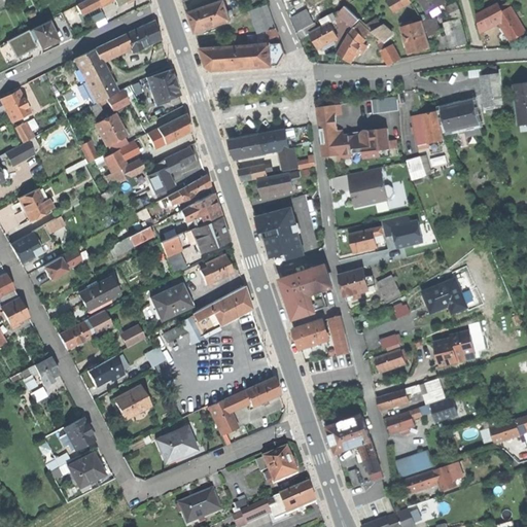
[(100,8),(114,1),(113,0),(89,0),(76,7),(80,15),(98,6),(100,8)]
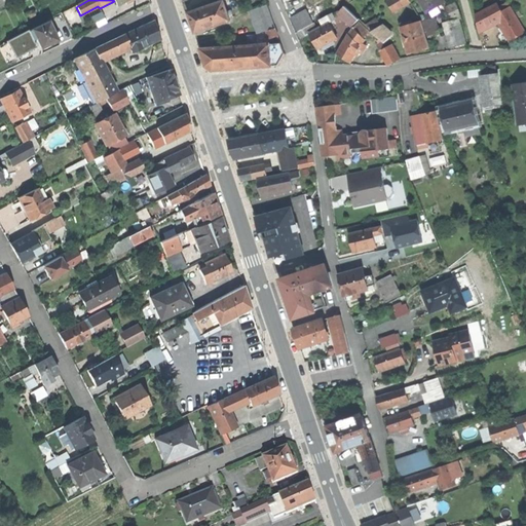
[(395,11),(411,1),(410,0),(389,0),(388,1),(395,11)]
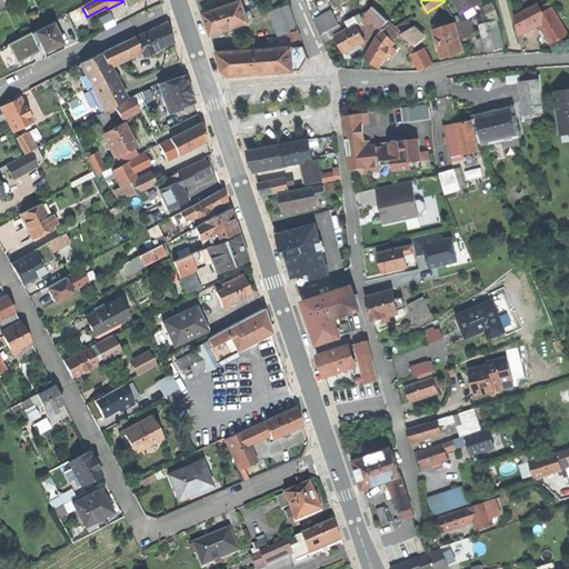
[(477,6),(482,2),(480,0),(455,0),(463,13),(466,12),(473,8),(477,6)]
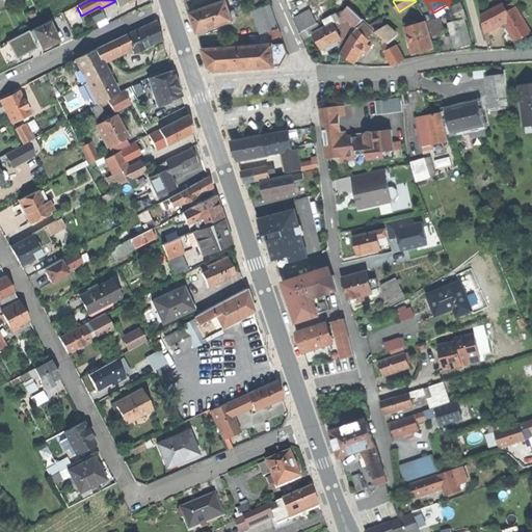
[(198,32),(234,20),(227,2),(192,12),(195,23),(198,32)]
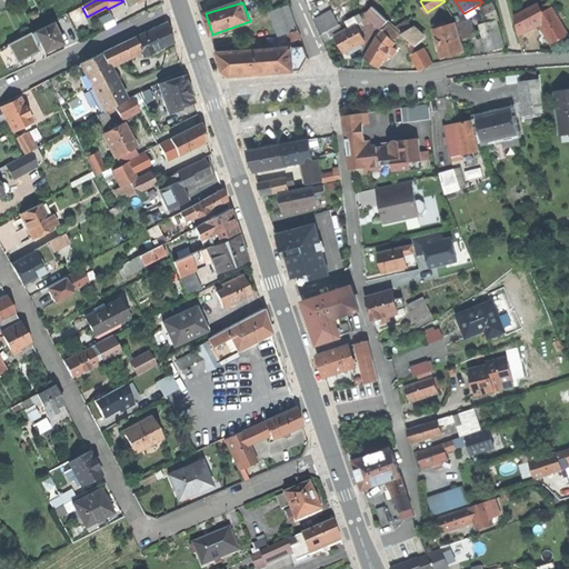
[(485,8),(489,22),(496,20),(500,19),(495,3),(485,8)]
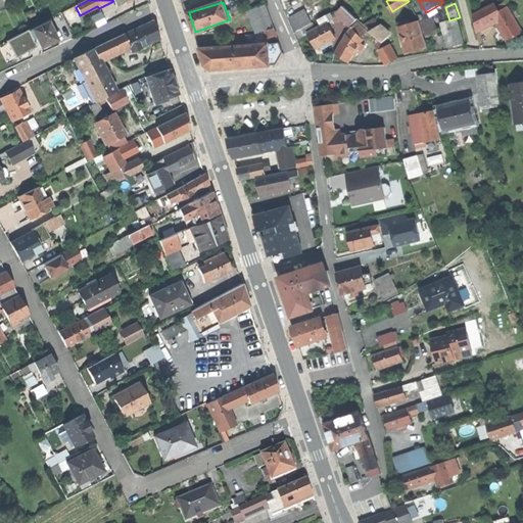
[(495,4),(474,13),(477,31),(496,20),(508,41),(514,37),(522,33),(508,7),(501,11),(500,11),(495,4)]
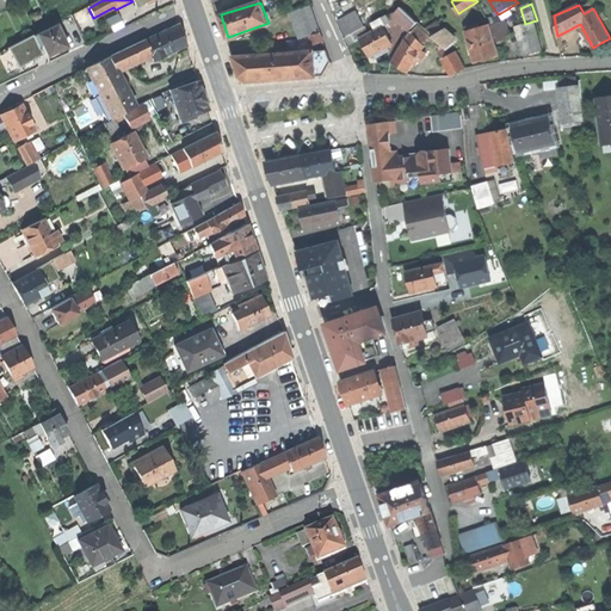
[(310,36),(320,32),(309,6),(290,13),(301,39),(310,36)]
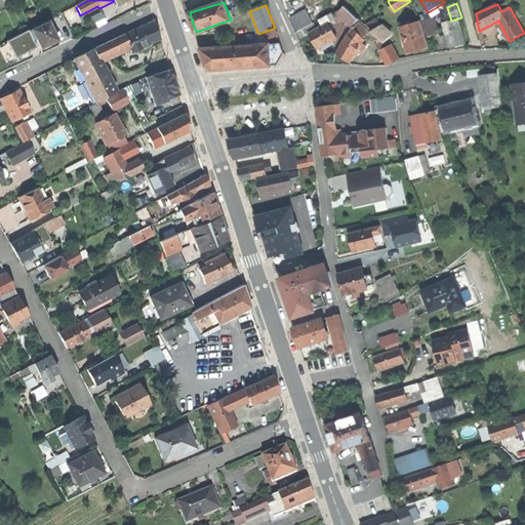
[(353,27),(358,19),(345,5),(338,11),(353,27)]
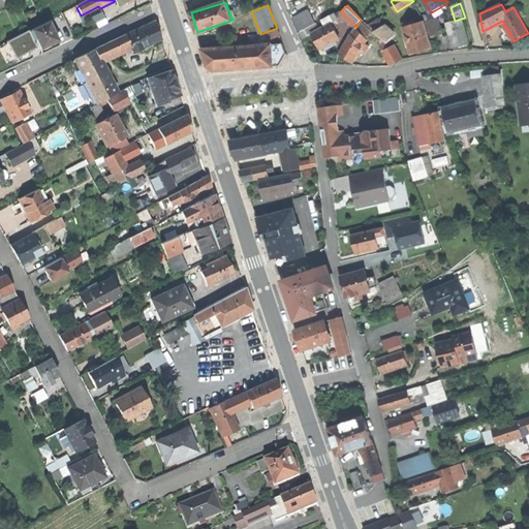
[(442,11),(440,7),(433,11),(435,16),(442,11)]
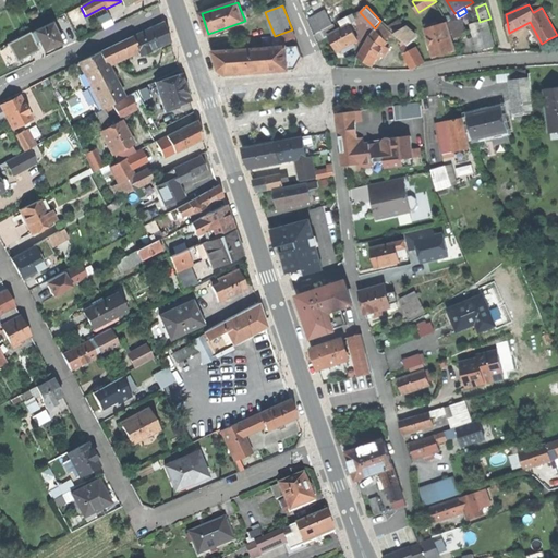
[(332,25),(325,10),(308,19),(316,34),(320,32),(332,25)]
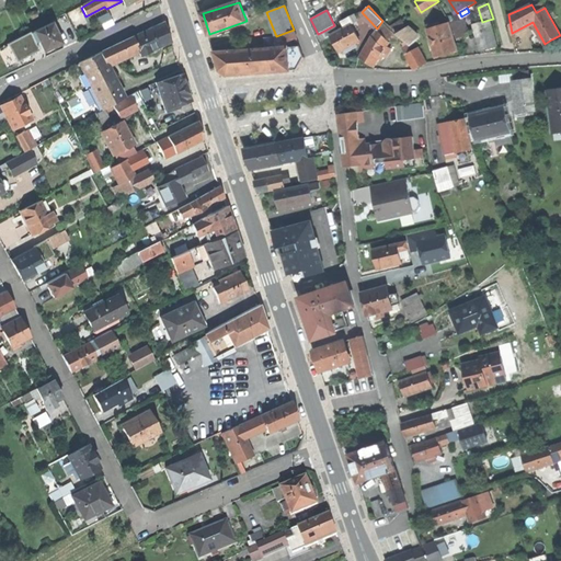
[(109,13),(95,19),(99,25),(112,20),(109,13)]
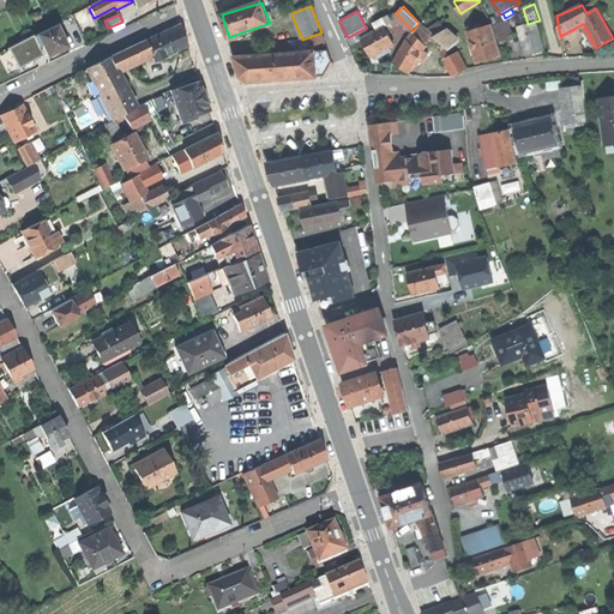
[(374,24),(378,30),(384,26),(391,23),(387,17),(374,24)]
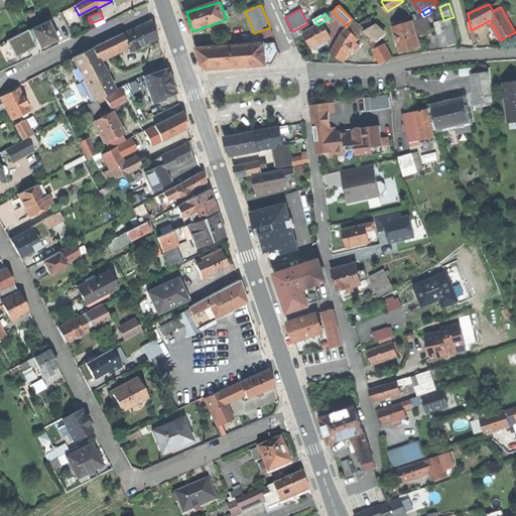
[(373,18),(361,23),(365,30),(376,25),(373,18)]
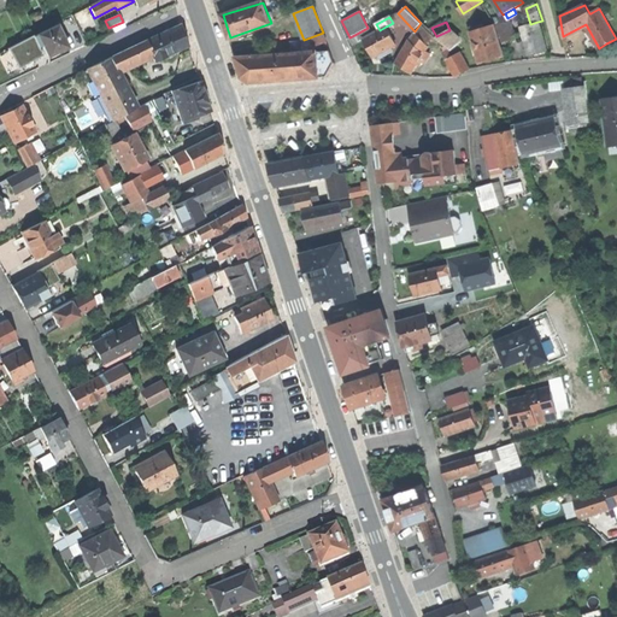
[(498,24),(500,34),(511,30),(507,22),(498,24)]
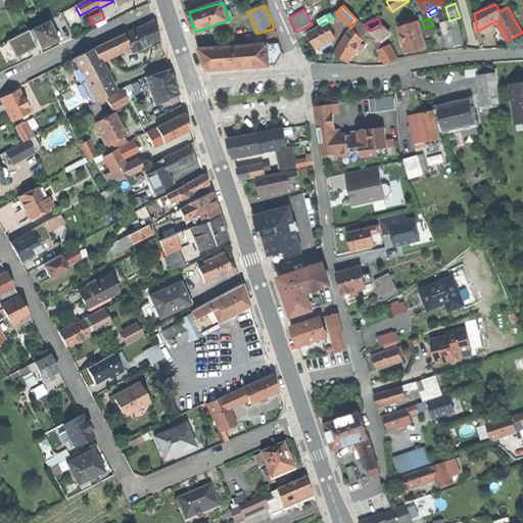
[(449,20),(441,22),(447,48),(452,47),(463,44),(456,18),(449,20)]
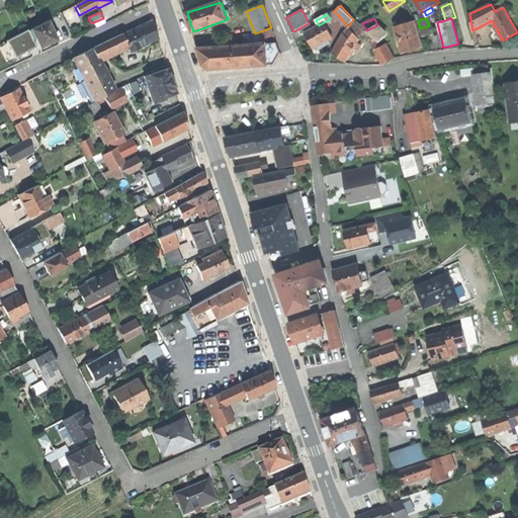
[(50,42),(57,39),(48,21),(28,30),(32,39),(35,38),(39,48),(40,48),(41,50),(46,48),(51,45),(50,42)]
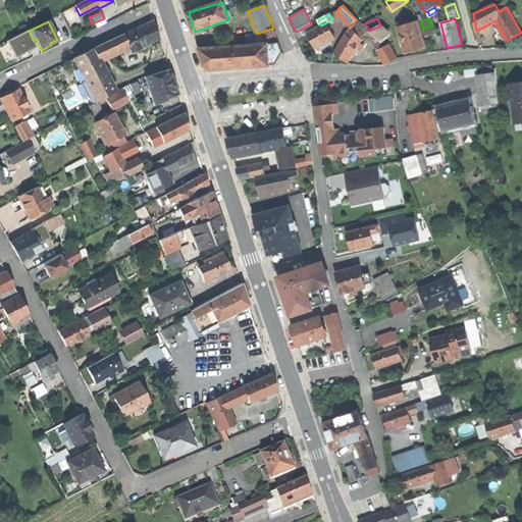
[(153,21),(123,35),(127,45),(131,52),(150,44),(159,40),(153,21)]
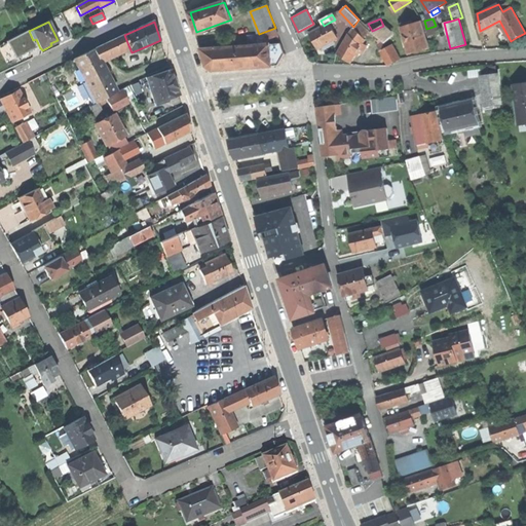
[(349,34),(338,52),(351,62),(355,54),(359,57),(361,52),(362,53),(364,50),(365,50),(367,48),(368,45),(363,42),(366,38),(367,34),(370,31),(360,22),(349,34)]
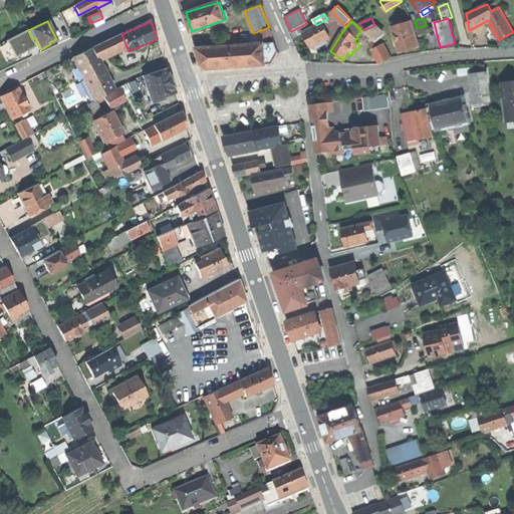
[(403,23),(396,26),(393,27),(400,52),(408,50),(419,47),(412,21),(403,23)]
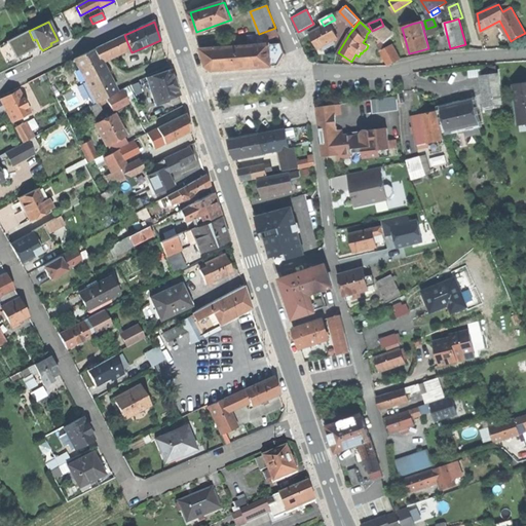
[(318,49),(324,46),(333,41),(338,39),(329,23),(324,26),(316,29),(310,33),(315,42),(318,49)]
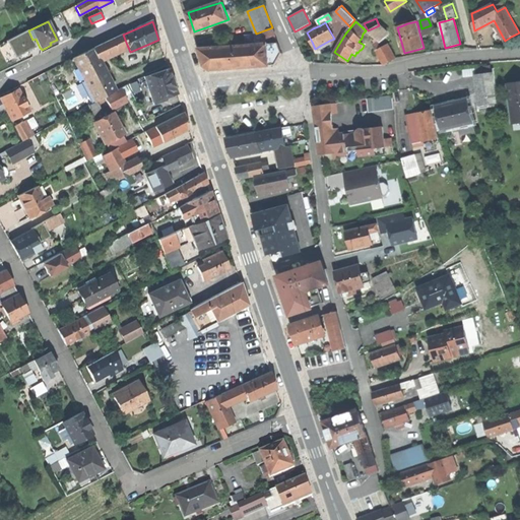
[(383,44),(393,34),(381,22),(371,33),(383,44)]
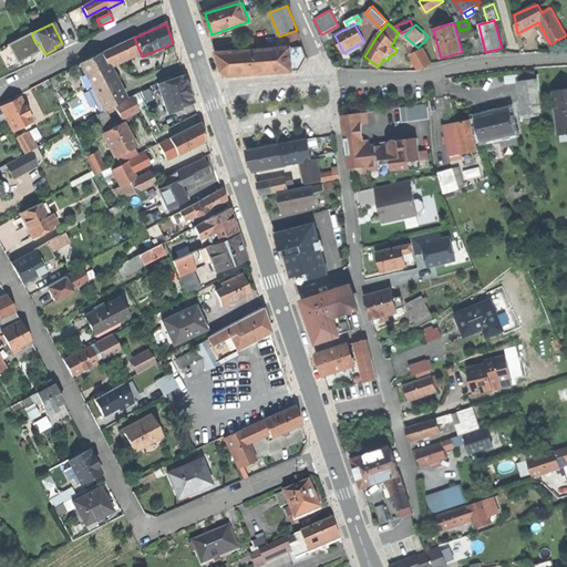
[(329,38),(334,35),(341,31),(338,26),(326,32),(329,38)]
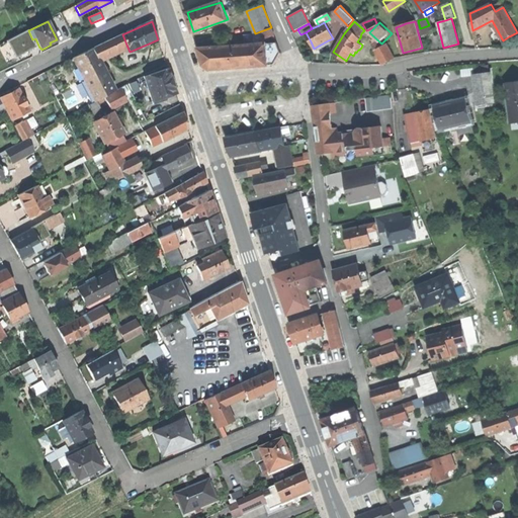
[(420,28),(423,35),(431,32),(429,25),(420,28)]
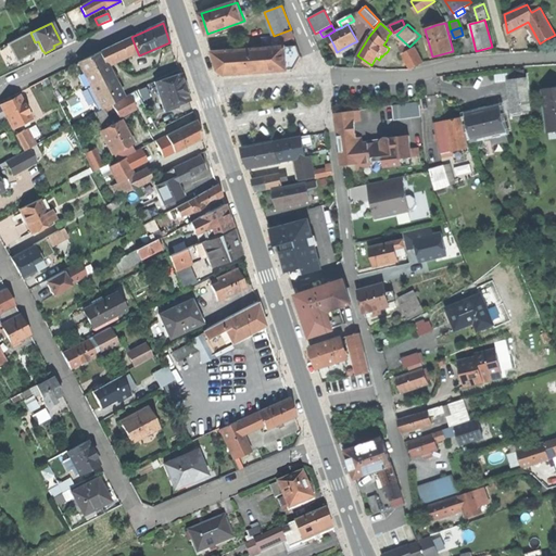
[(294,38),(291,29),(282,33),(286,41),(294,38)]
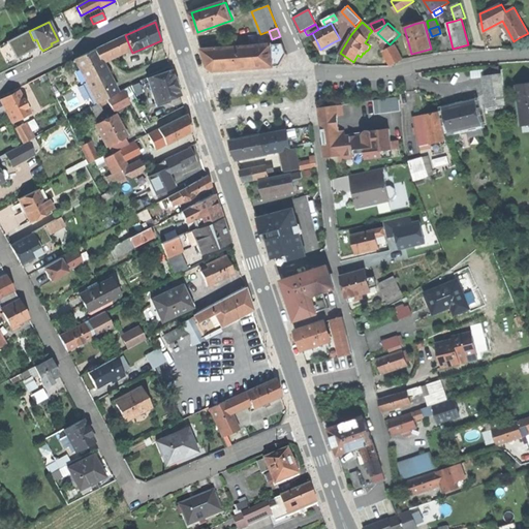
[(37,48),(33,40),(29,31),(28,30),(6,41),(16,59),(37,48)]
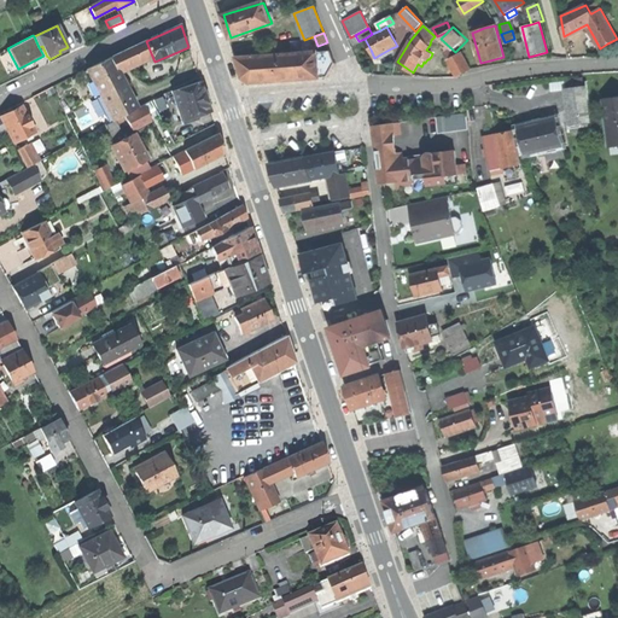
[(146,41),(110,59),(115,70),(120,69),(151,53),(146,41)]
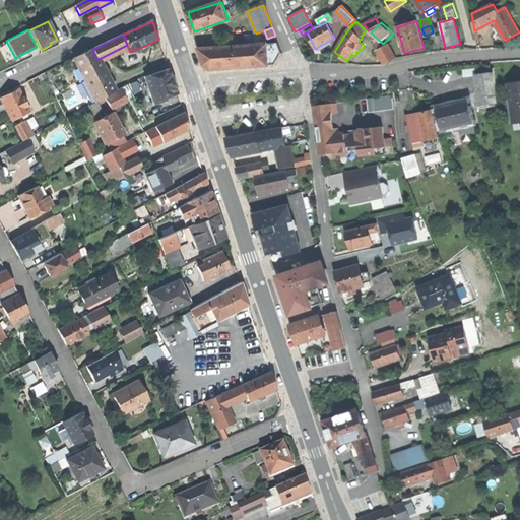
[(331,44),(329,41),(320,46),(321,50),(331,44)]
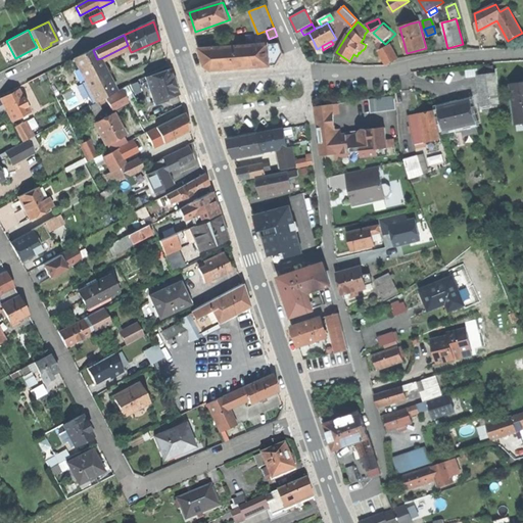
[(375,44),(379,50),(384,48),(380,41),(375,44)]
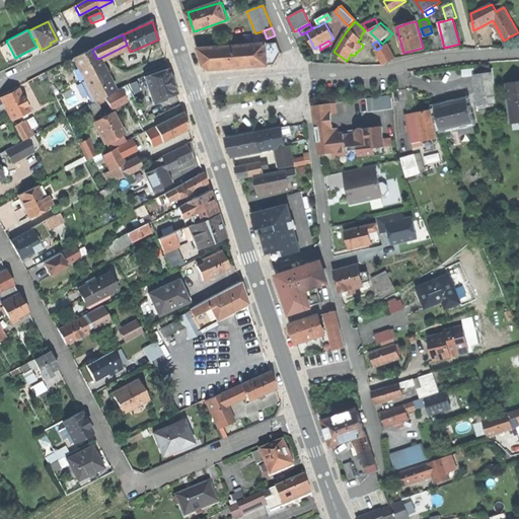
[(268,44),(269,65),(274,65),(281,53),(278,43),(268,44)]
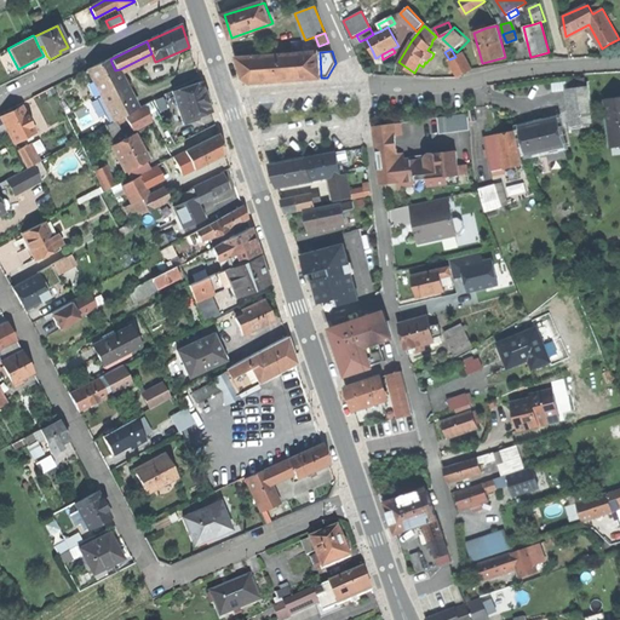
[(277,80),(321,78),(320,52),(237,58),(241,68),(244,78),(251,82),(277,80)]
